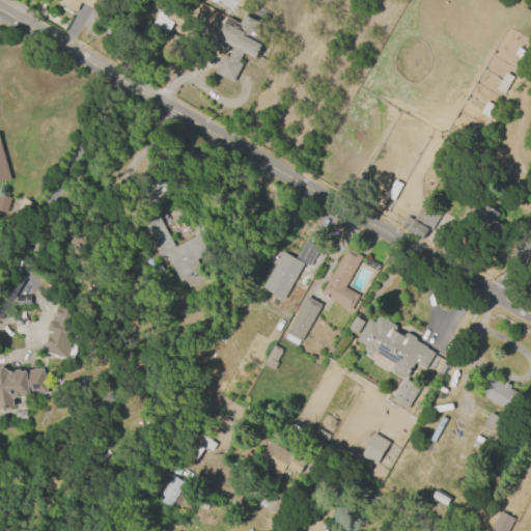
[(98,0),(92,9),(81,3),(76,12),(59,3),(60,0),(98,0)]
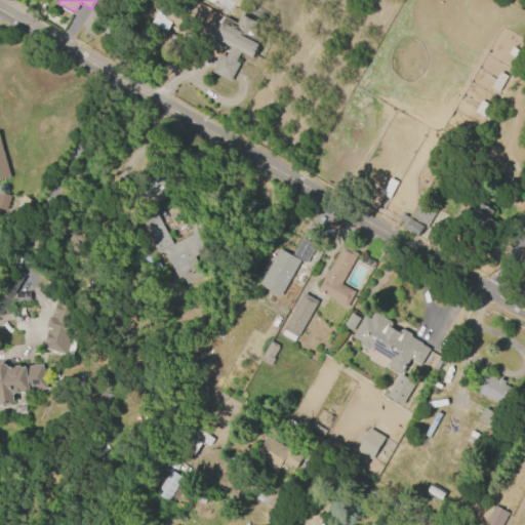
[(166,31),(151,24),(162,0),(172,0),(190,8),(180,27),(170,23),(166,31)]
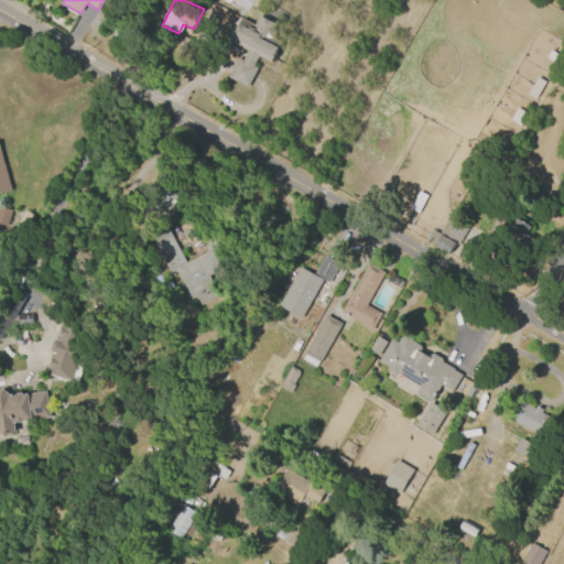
[(242,18),(256,24),(261,14),(277,23),(273,29),(278,31),(273,39),(281,43),(271,62),(259,55),(253,66),(257,68),(248,87),(228,77),(237,58),(242,61),(249,50),(231,40),(242,18)]
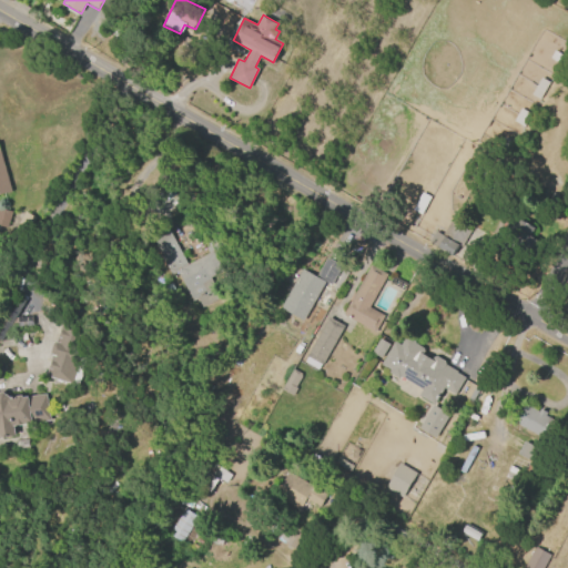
[(0,153),(11,192),(0,195),(0,153)]
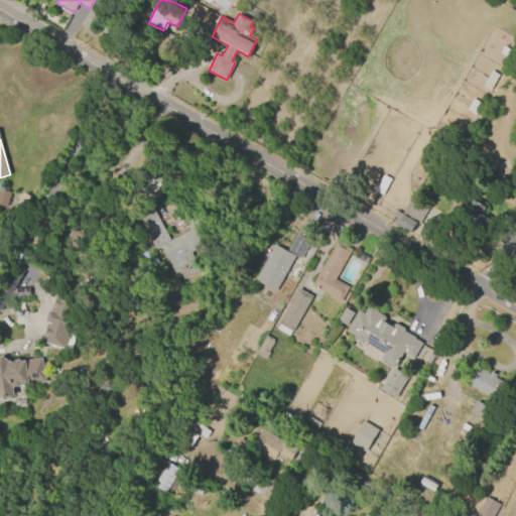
[(0,205),(0,188),(10,192),(5,208),(0,205)]
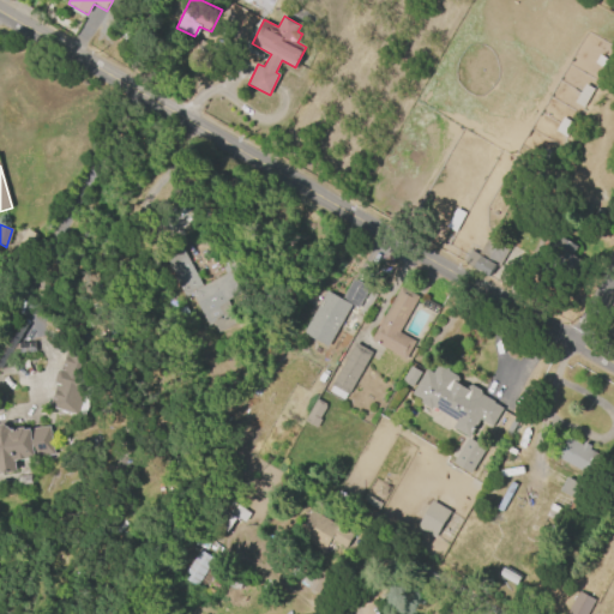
[(477,254),(487,238),(509,250),(498,268),(494,265),(488,277),(463,262),(470,251),(477,254)]
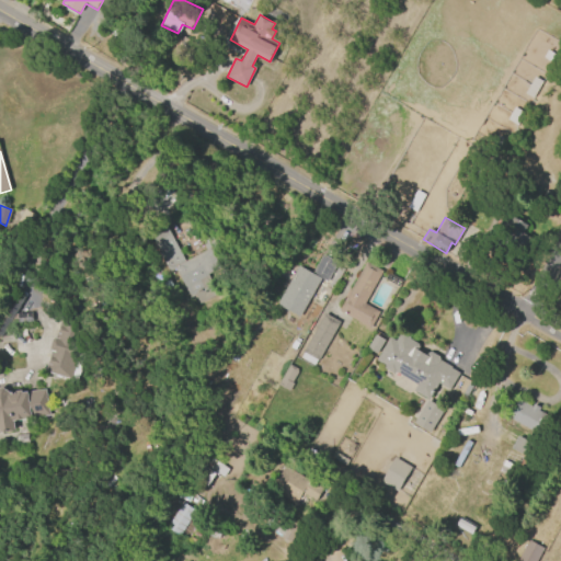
[(530,237),(523,233),(527,226),(511,218),(503,236),(526,245),(530,237)]
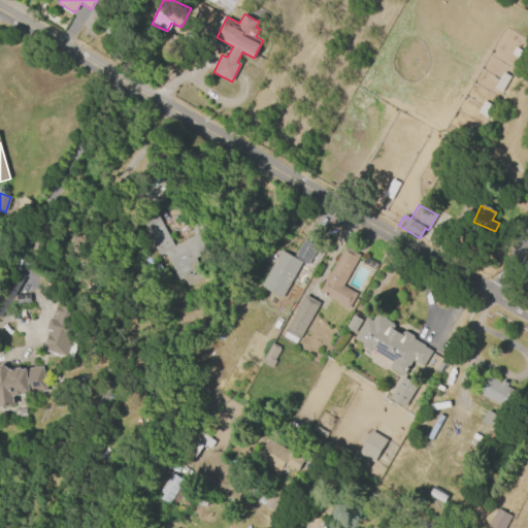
[(156,215),(173,246),(193,236),(191,231),(199,227),(217,259),(199,268),(204,278),(187,288),(183,278),(178,281),(163,252),(158,255),(140,223),(156,215)]
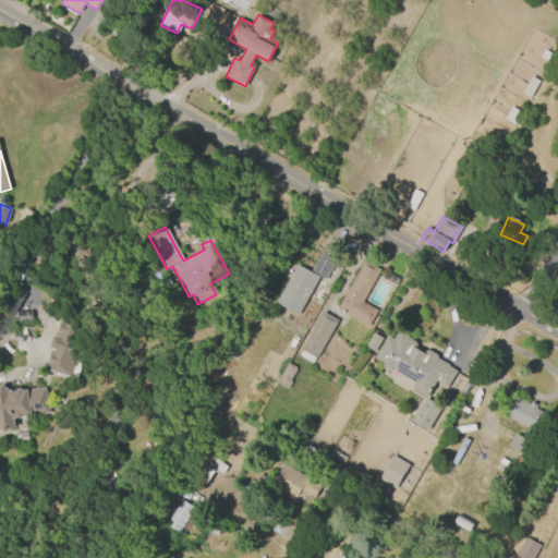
[(274,302),(295,264),(308,271),(319,253),(335,262),(324,280),(318,277),(296,315),(274,302)]
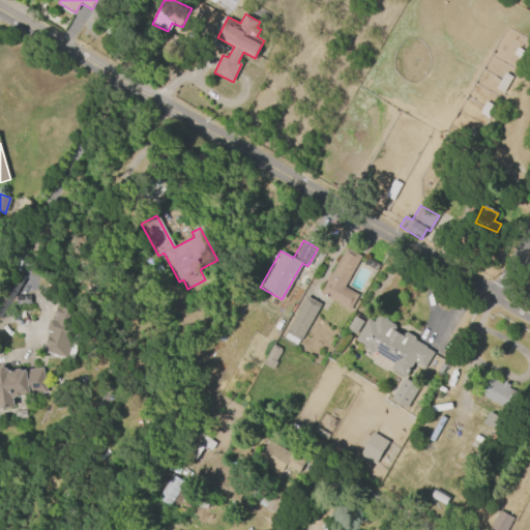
[(318,294),(344,247),(359,257),(343,287),(357,295),(348,311),(318,294)]
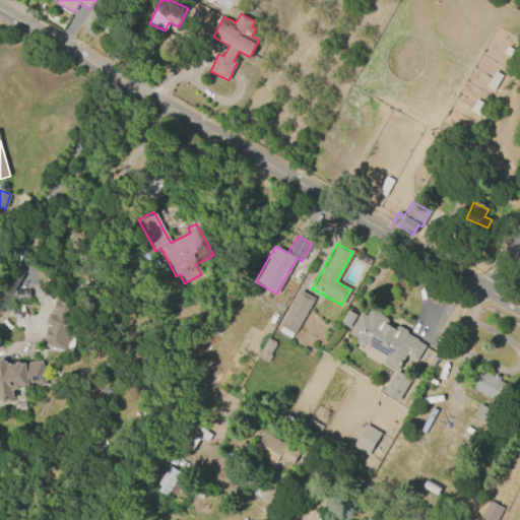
[(64,351),(41,344),(47,325),(46,323),(48,314),(51,313),(58,289),(81,298),(64,351)]
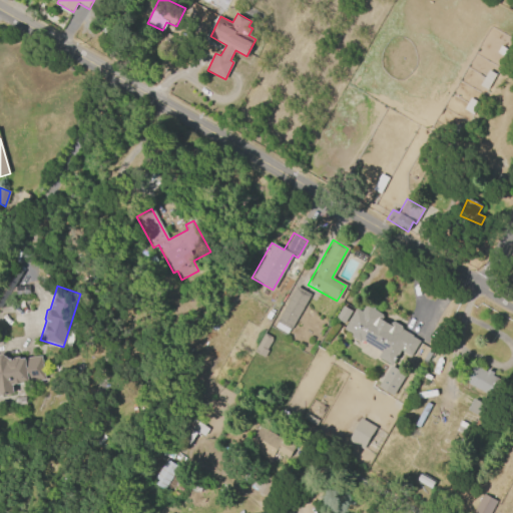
[(310,295),(290,330),(289,329),(286,335),(274,328),(277,323),(276,322),(296,287),(310,295)]
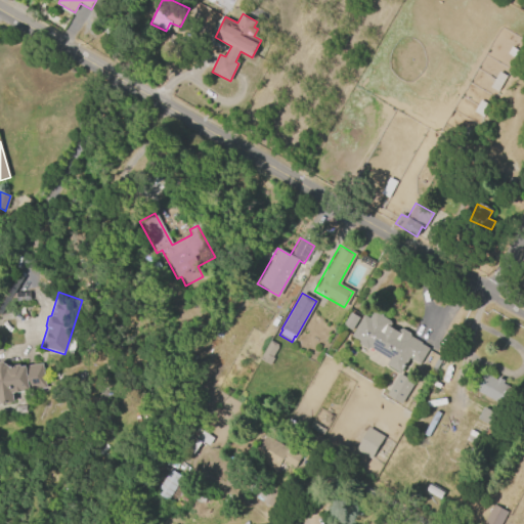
[(351,338),(364,316),(367,318),(372,312),(375,311),(382,315),(382,317),(389,321),(390,324),(388,328),(397,333),(398,330),(402,329),(408,333),(409,337),(421,343),(421,344),(428,349),(419,364),(408,358),(398,375),(385,365),(388,359),(368,347),(366,350),(357,344),(358,342),(351,338)]
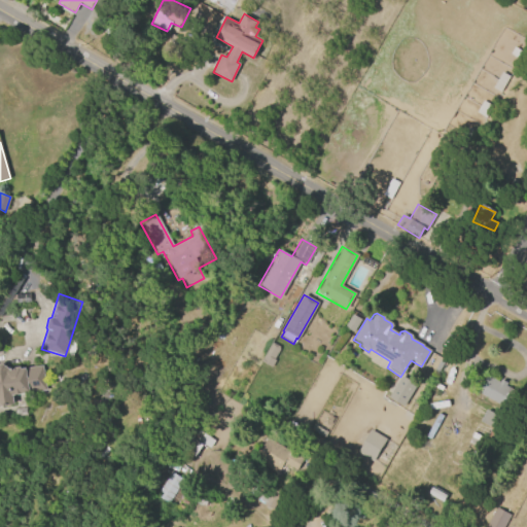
[(344,327),(352,314),(361,319),(353,332),(344,327)]
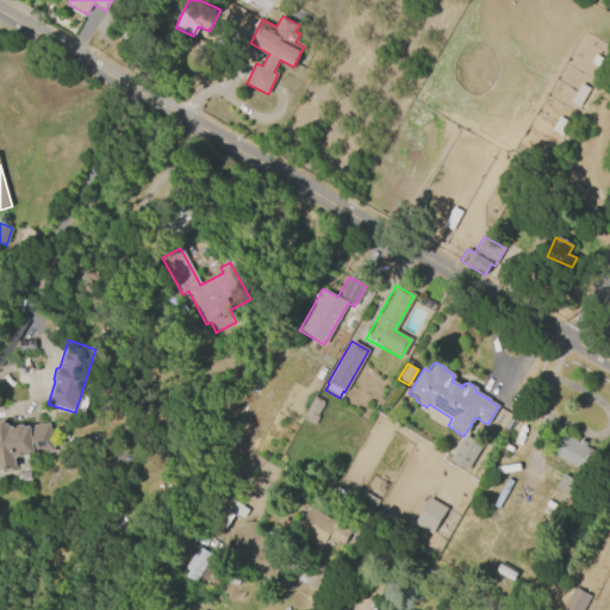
[(302,419),(315,396),(324,402),(316,417),(318,418),(313,425),(302,419)]
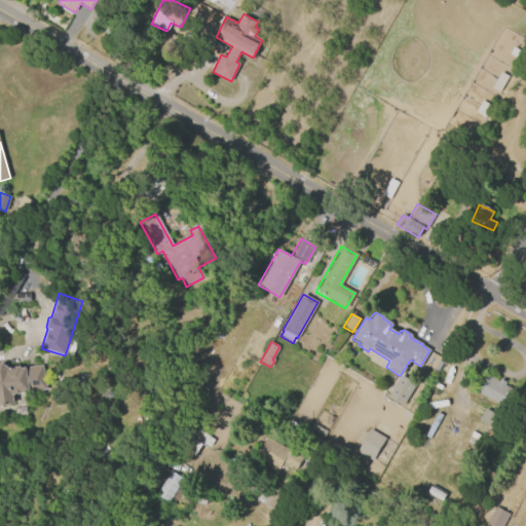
[(0,364),(2,364),(9,368),(20,367),(21,369),(42,366),(46,389),(11,395),(13,404),(0,406),(0,364)]
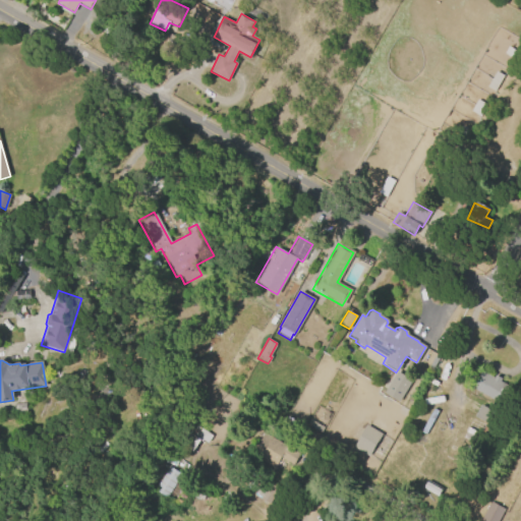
[(399,403),(411,381),(396,371),(384,394),(399,403)]
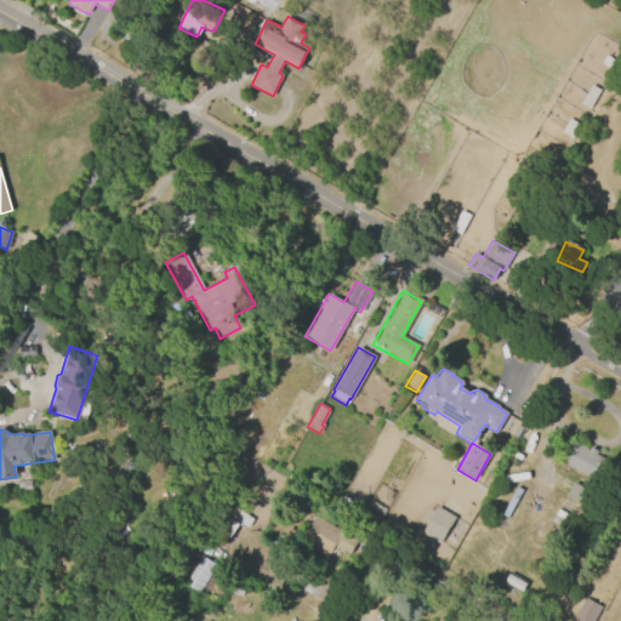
[(594,482),(562,462),(573,443),(588,451),(590,448),(597,451),(594,455),(607,461),(594,482)]
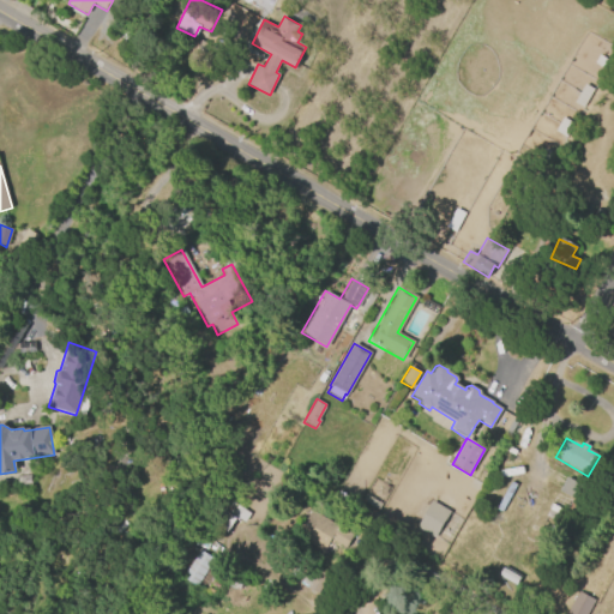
[(17,477),(30,475),(31,487),(18,489),(17,477)]
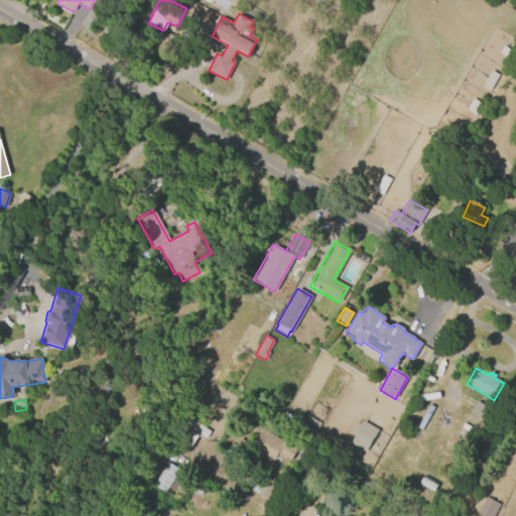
[(476,401),(495,411),(488,425),(474,418),(475,416),(470,414),(476,401)]
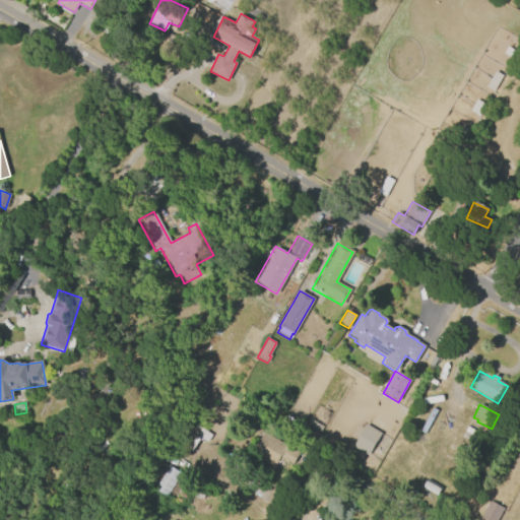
[(365,425),(381,434),(367,456),(351,446),(365,425)]
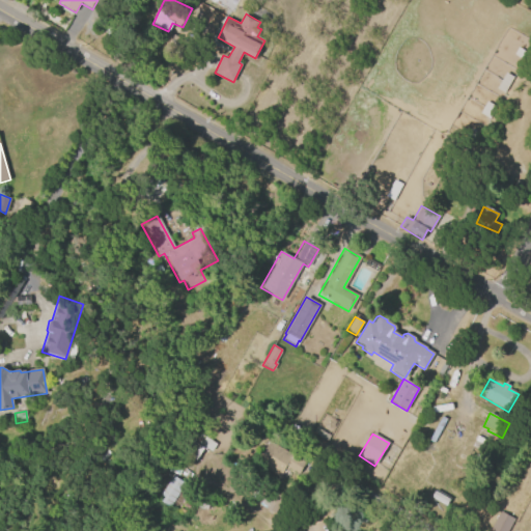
[(268,441),(304,463),(298,474),(285,467),(279,477),(255,463),(268,441)]
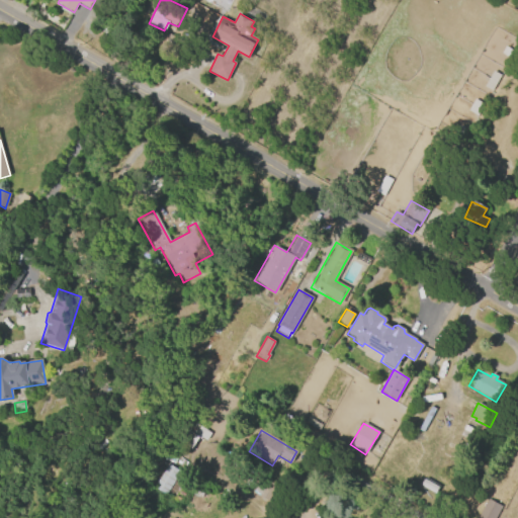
[(153,487),(167,464),(179,471),(165,495),(153,487)]
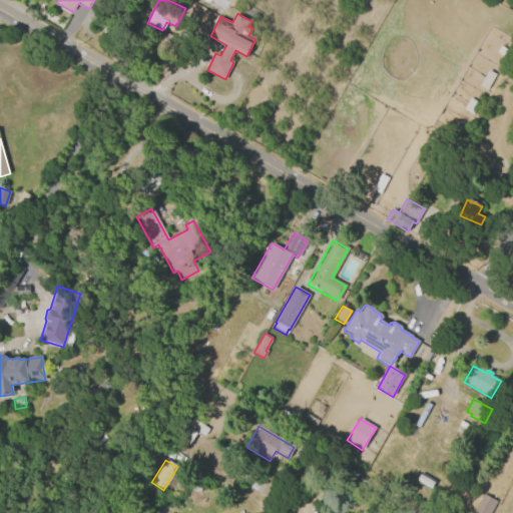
[(266,476),(274,481),(264,496),(251,488),(257,481),(260,484),(266,476)]
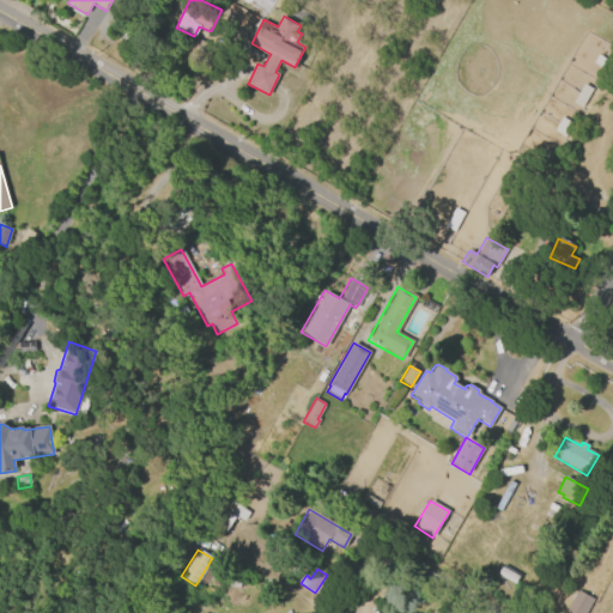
[(564,612),(577,590),(594,600),(586,612),(564,612)]
